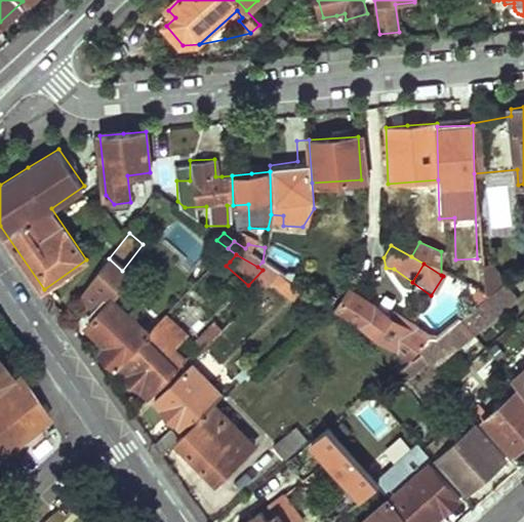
[(295,296),(281,284),(274,292),(288,306),(295,296)]
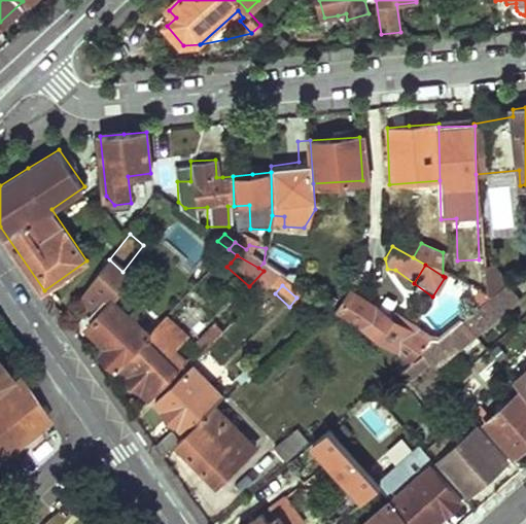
[(518,305),(506,290),(495,300),(507,314),(518,305)]
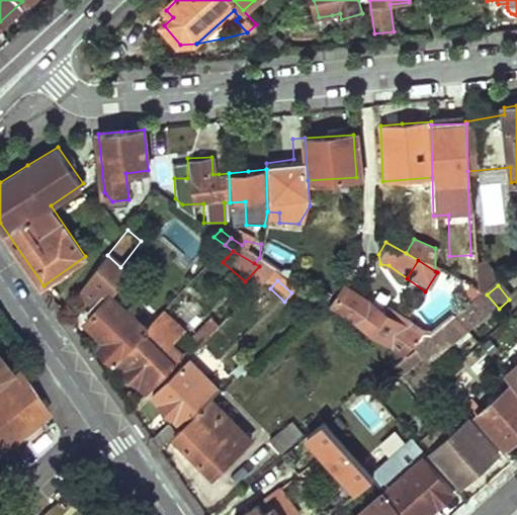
[(414,354),(421,362),(426,367),(467,334),(455,321),(454,320),(432,338),(425,337),(395,318),(391,323),(342,289),(328,308),(401,360),(409,350),(414,354)]
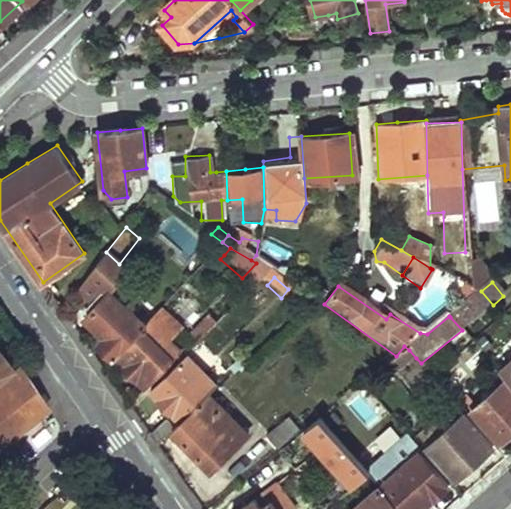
[(100,342),(114,357),(146,325),(111,291),(84,315),(105,336),(100,342)]
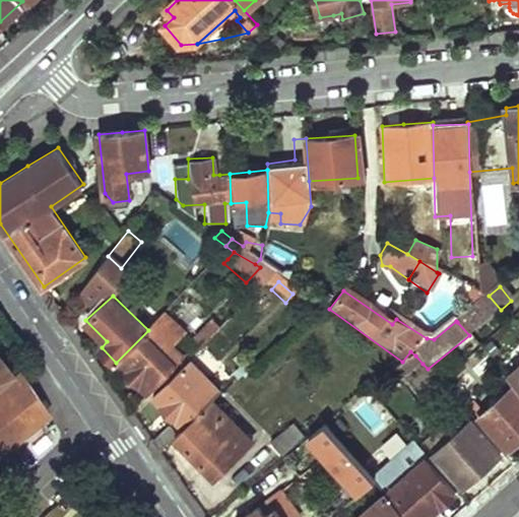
[(457,322),(469,335),(501,310),(489,296),(457,322)]
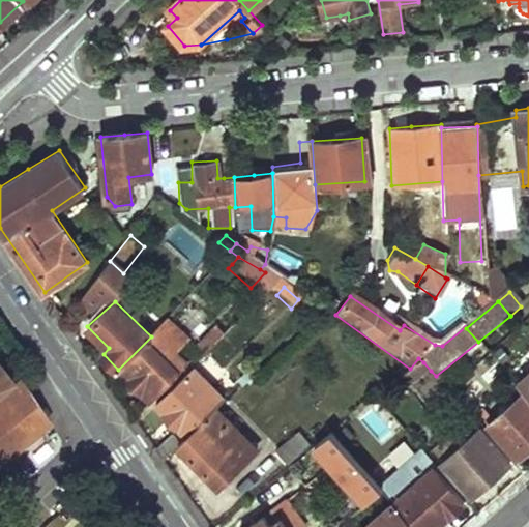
[(189,339),(170,319),(157,331),(151,337),(118,370),(149,401),(187,362),(177,352),(189,339)]
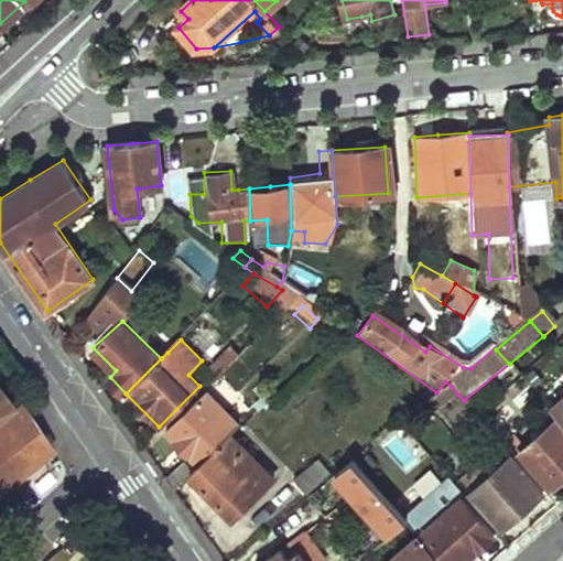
[(458,395),(451,386),(433,400),(441,409),(458,395)]
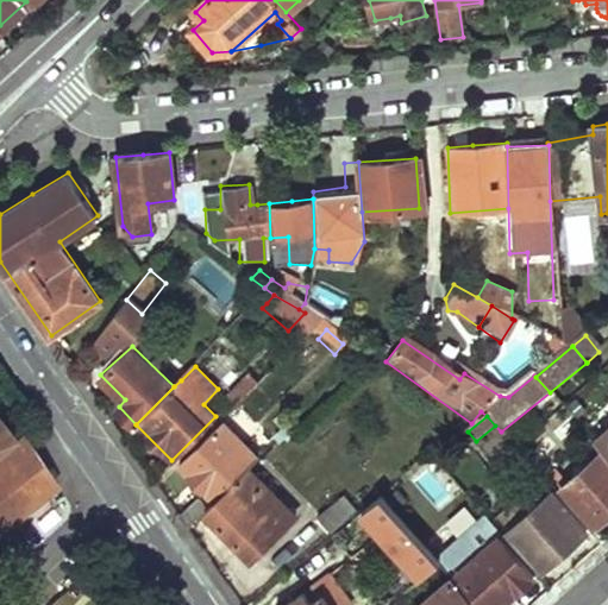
[(0,442),(13,433),(0,417),(0,442)]
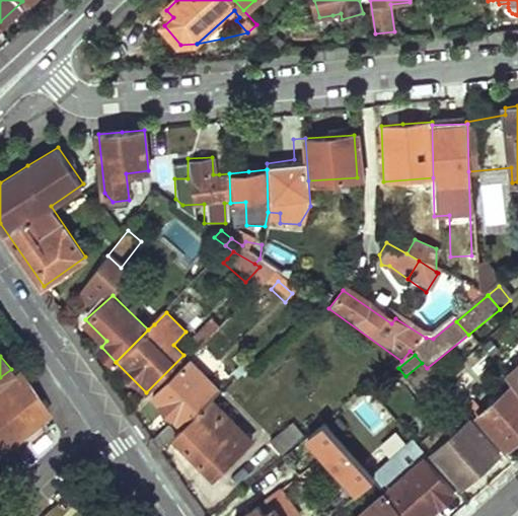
[(483,356),(466,366),(476,380),(492,370),(483,356)]
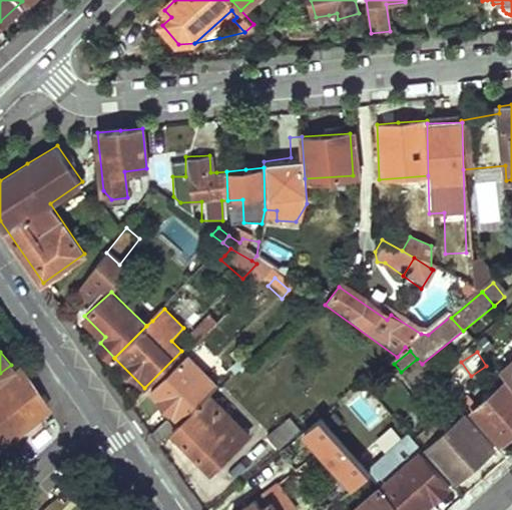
[(148,392),(179,423),(210,395),(217,389),(186,357),(148,392)]
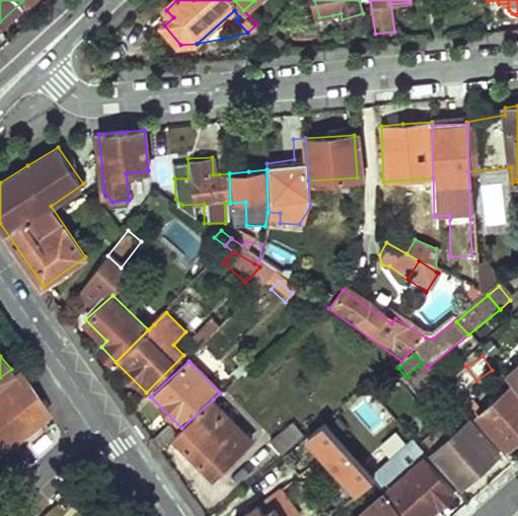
[(0,451),(48,413),(18,371),(0,385),(0,451)]
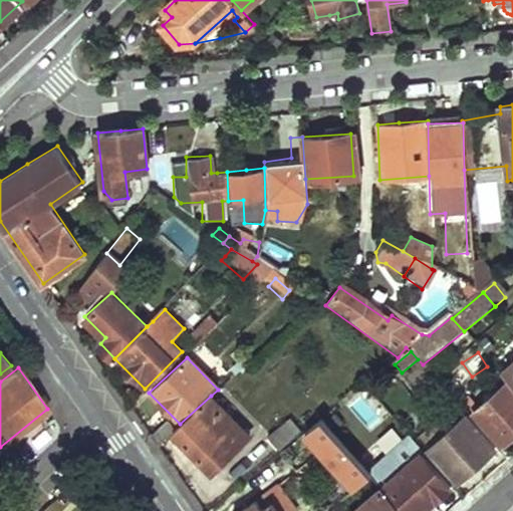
[(512,436),(512,386),(509,381),(475,411),(505,444),(512,436)]
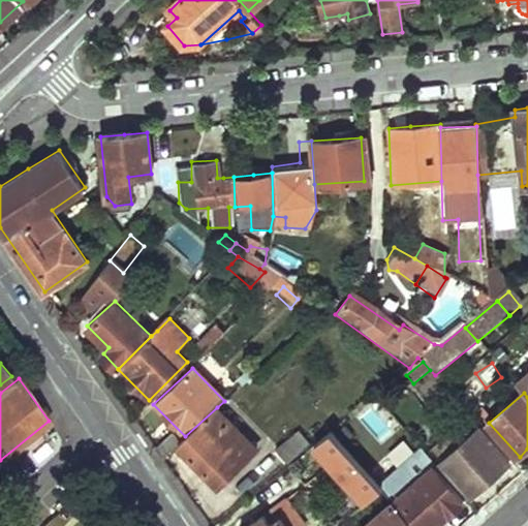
[(179,441),(177,443),(217,485),(255,449),(217,407),(185,436),(179,441)]
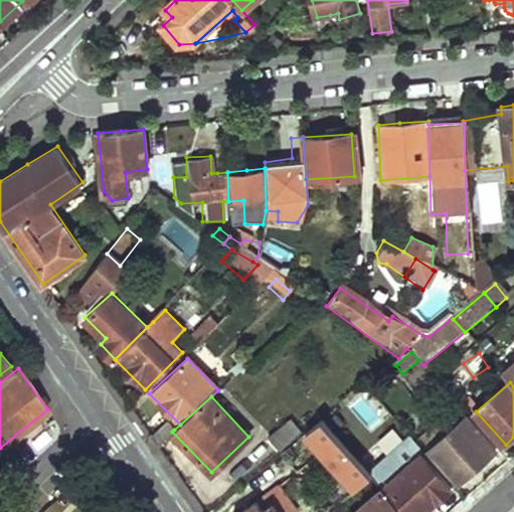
[(432,450),(469,416),(461,407),(449,418),(446,415),(420,438),(432,450)]
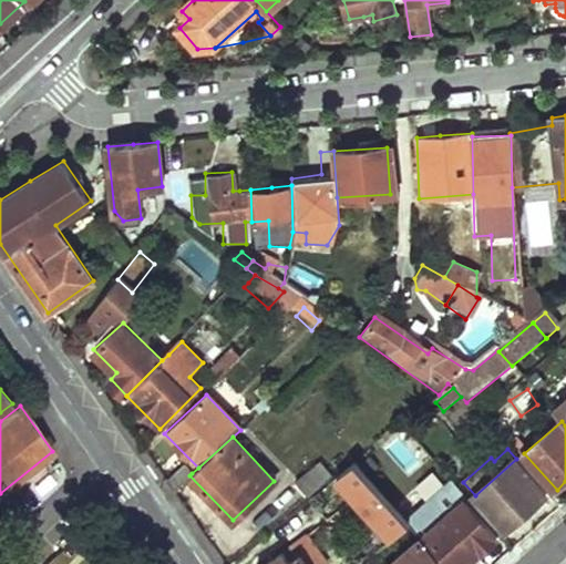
[(505,530),(547,494),(516,459),(475,495),(505,530)]
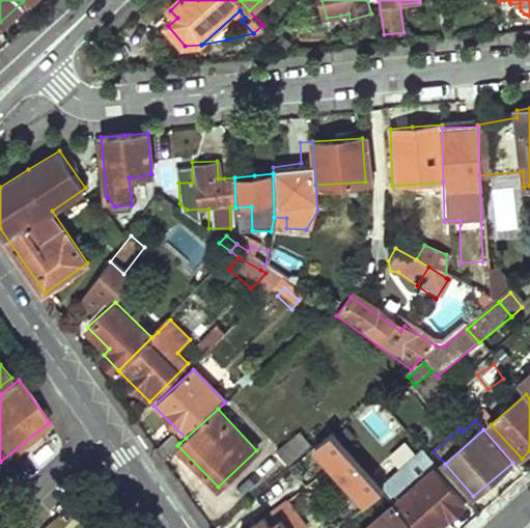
[(287,465),(312,445),(301,432),(276,450),(287,465)]
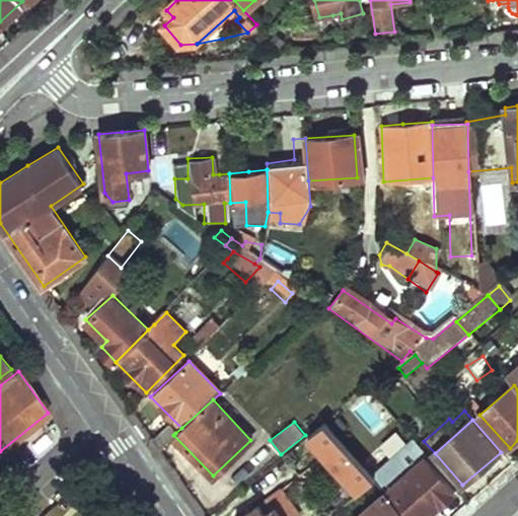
[(308,437),(357,492),(375,478),(326,424),(308,437)]
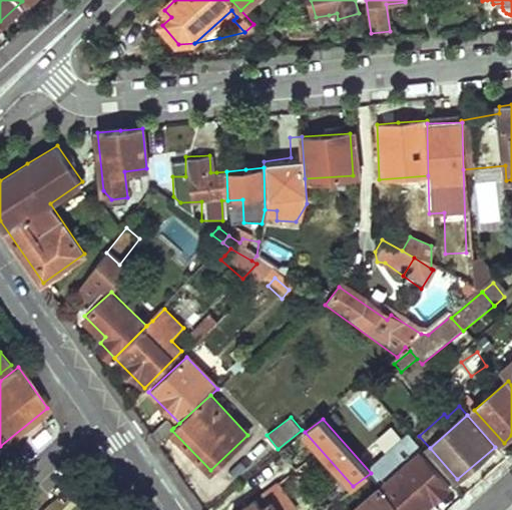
[(171,430),(173,428),(165,420),(149,433),(156,443),(171,430)]
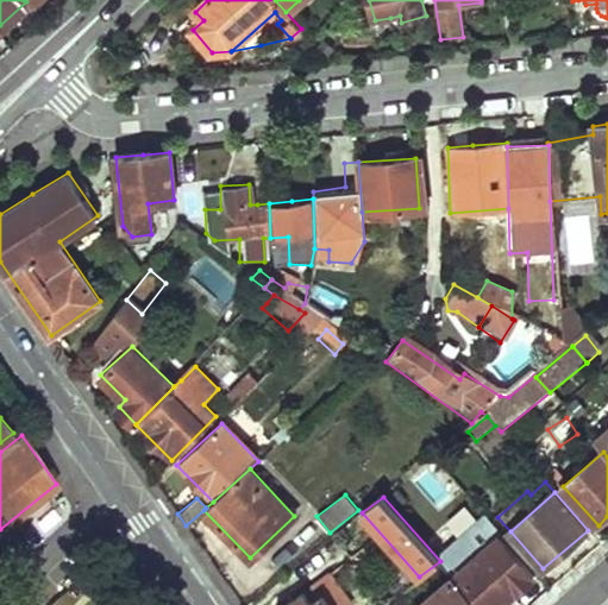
[(51,514),(37,525),(43,534),(58,522),(51,514)]
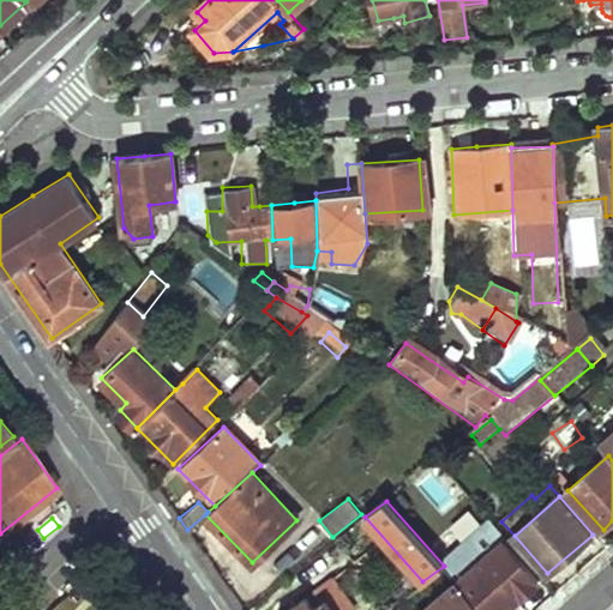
[(502,542),(461,577),(492,609),(514,591),(520,598),(538,584),(502,542)]
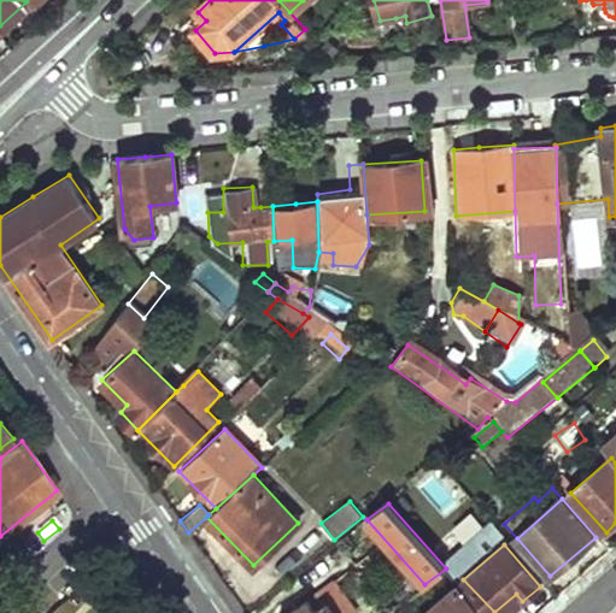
[(335,579),(287,612),(348,612),(356,607),(335,579)]
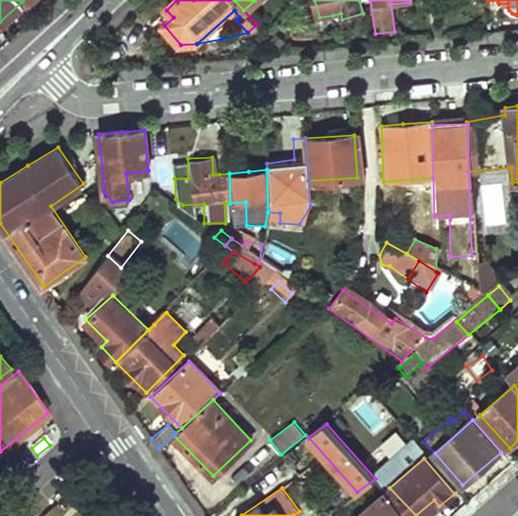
[(401,515),(384,495),(359,515),(401,515)]
